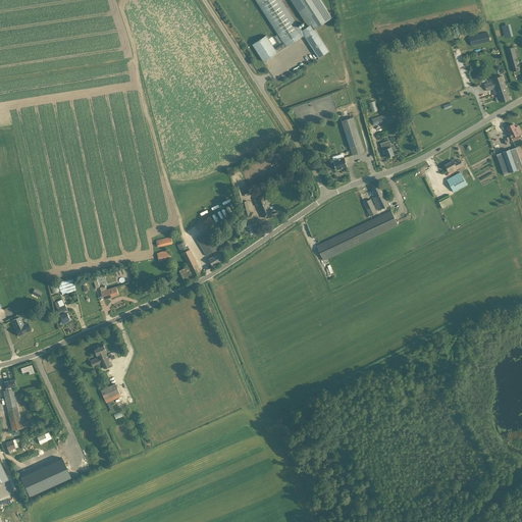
[(291,0),(309,25),(301,31),(281,0),(255,0),(283,43),(275,48),(266,35),(252,44),(263,61),(277,52),(286,46),(286,47),(304,36),(318,58),(329,51),(315,29),(332,17),(327,9),(321,0),(291,0)]
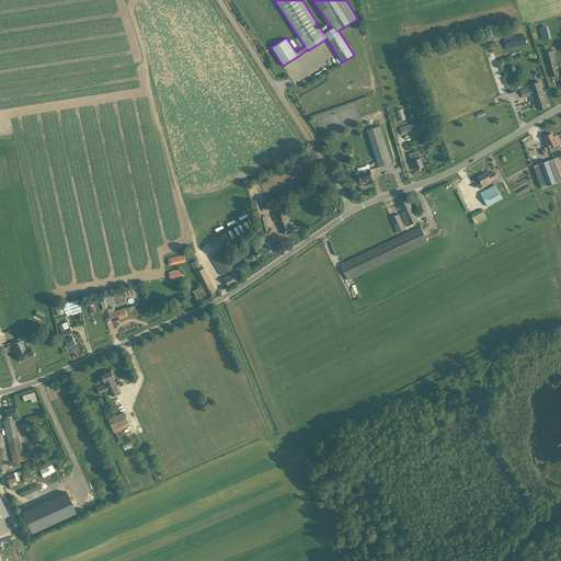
[(548,25),(541,26),(544,37),(551,35),(548,25)]
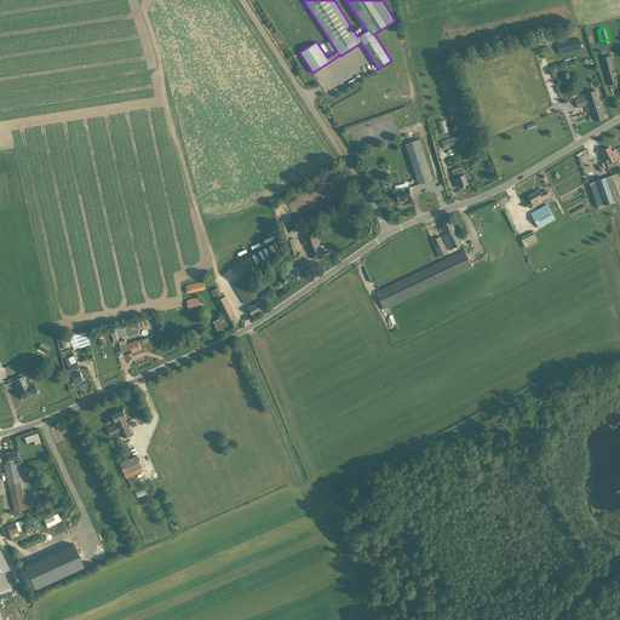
[(579,38),(577,39),(575,36),(573,36),(573,39),(562,41),(566,53),(581,50),(579,38)]
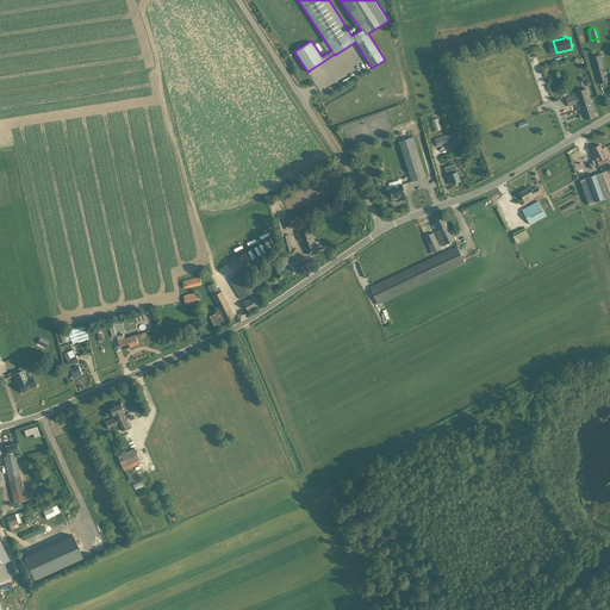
[(603,67),(604,67),(601,55),(592,57),(599,83),(608,82),(603,67)]
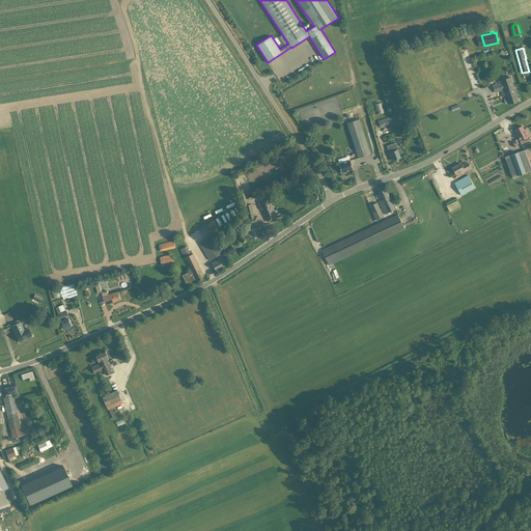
[(520,101),(511,77),(498,81),(498,83),(493,85),(495,93),(501,91),(503,96),(506,95),(509,105),(520,101)]
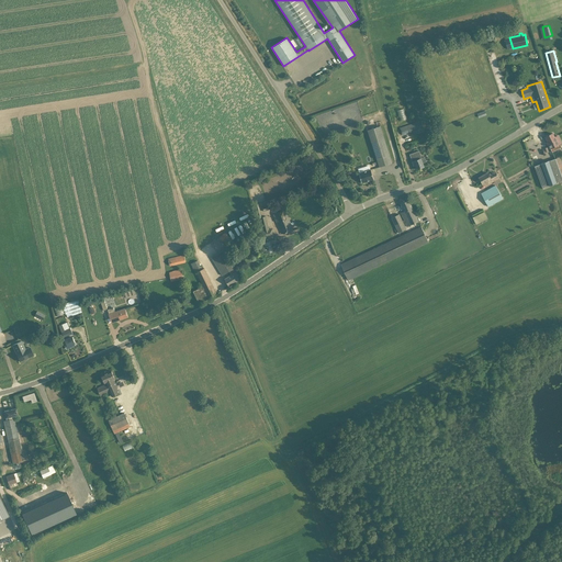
[(518,104),(525,102),(523,96),(516,98),(518,104)]
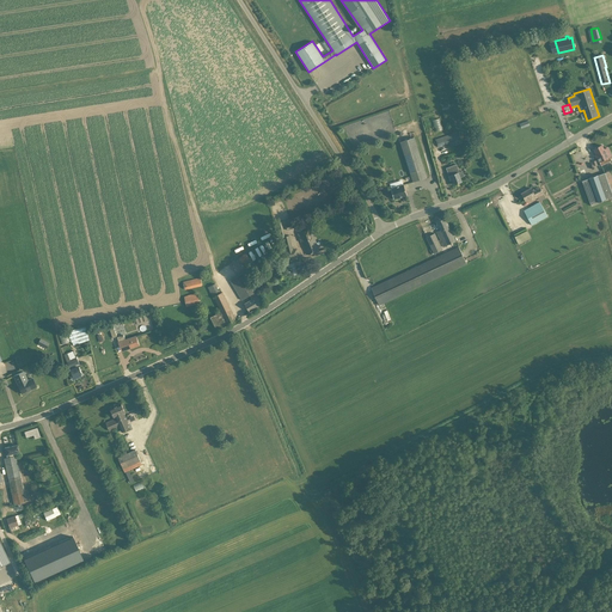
[(440,118),(432,121),(435,132),(442,129),(440,118)]
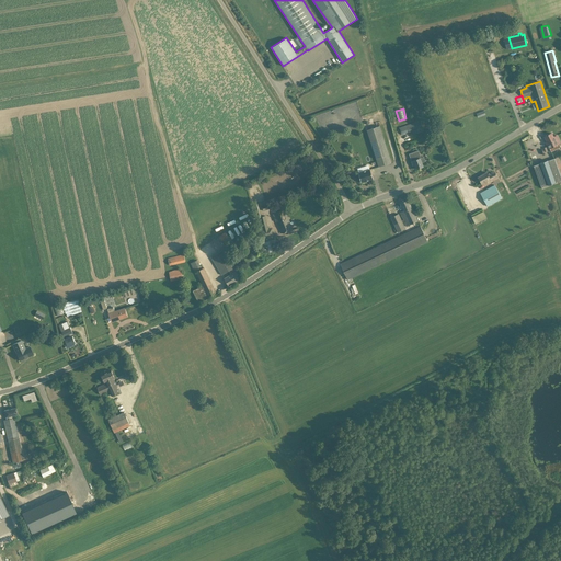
[(402,135),(423,127),(421,121),(399,127),(402,135)]
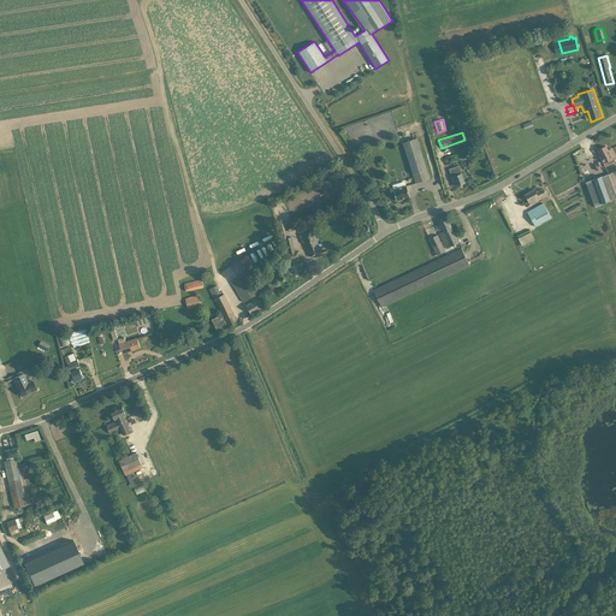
[(418,138),(403,142),(416,183),(430,179),(418,138)]
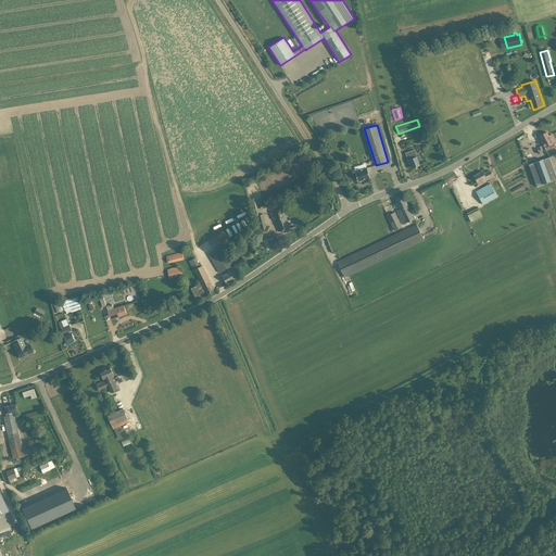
[(540,135),(542,140),(545,147),(548,146),(546,141),(552,139),(550,136),(548,136),(546,131),(540,135)]
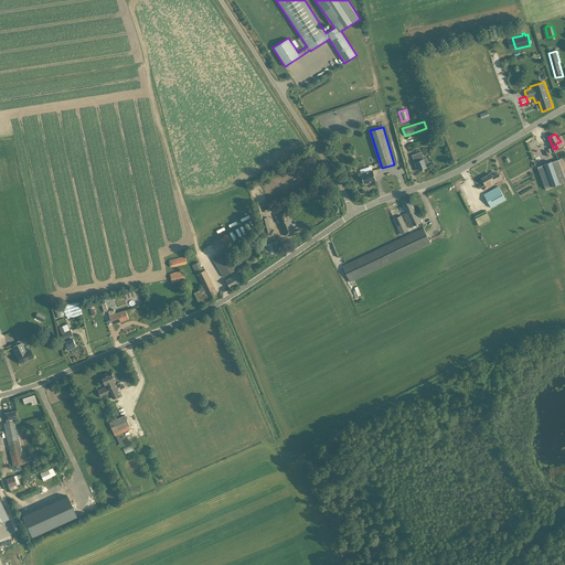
[(418,161),(417,159),(419,158),(418,152),(412,155),(414,160),(416,167),(418,166),(419,170),(426,168),(424,162),(423,159),(418,161)]
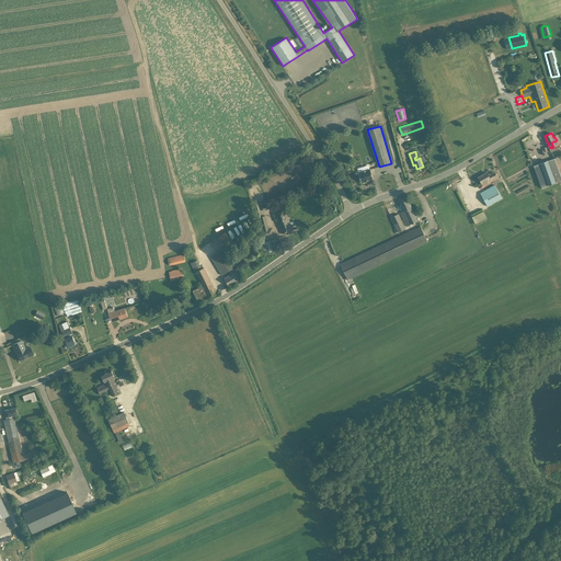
[(548,160),(542,162),(540,163),(534,165),(541,187),(550,184),(560,180),(560,176),(554,158),(548,161),(548,160)]
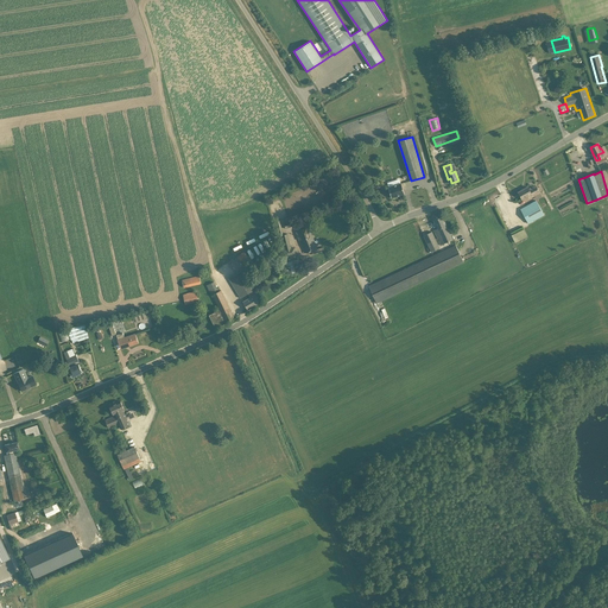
[(387,183),(388,187),(392,197),(404,194),(405,194),(401,183),(394,185),(393,182),(392,181),(388,182),(387,183)]
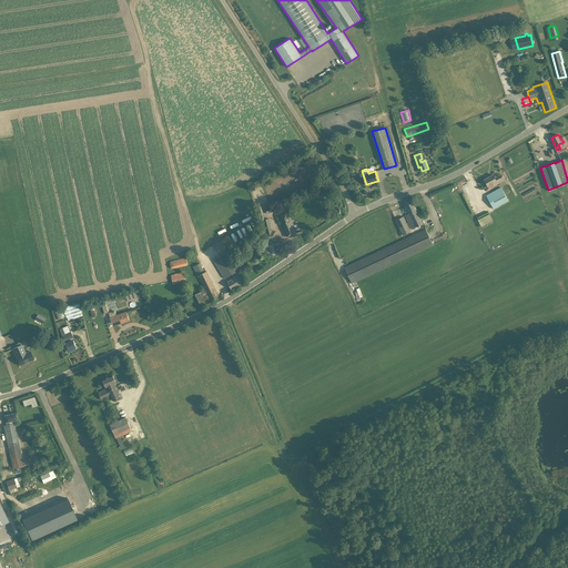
[(507,184),(505,181),(501,174),(495,178),(493,174),(484,180),(487,184),(488,186),(496,182),(497,184),(499,183),(501,186),(507,184)]
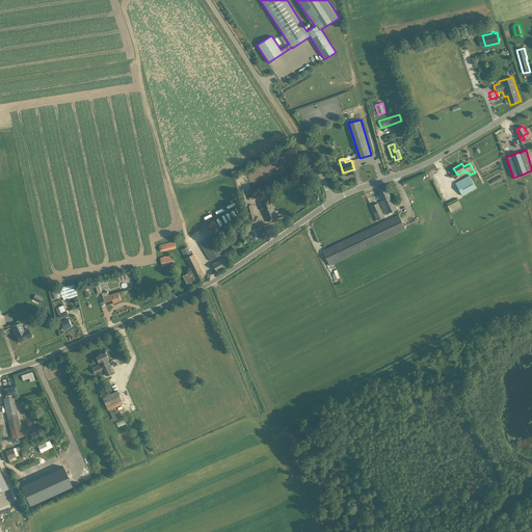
[(476,188),(469,176),(455,183),(462,196),(476,188)]
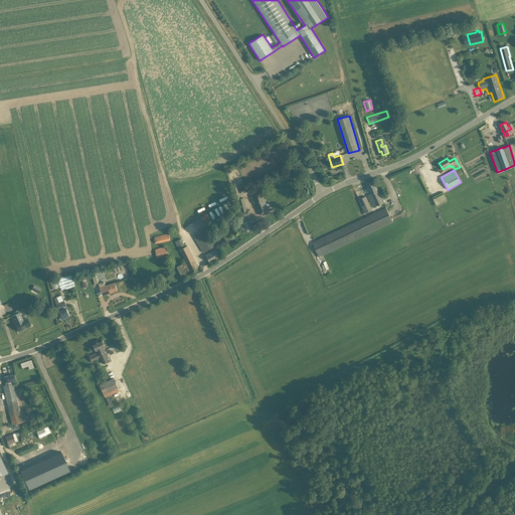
[(210,176),(202,179),(212,212),(210,213),(211,217),(221,214),(210,176)]
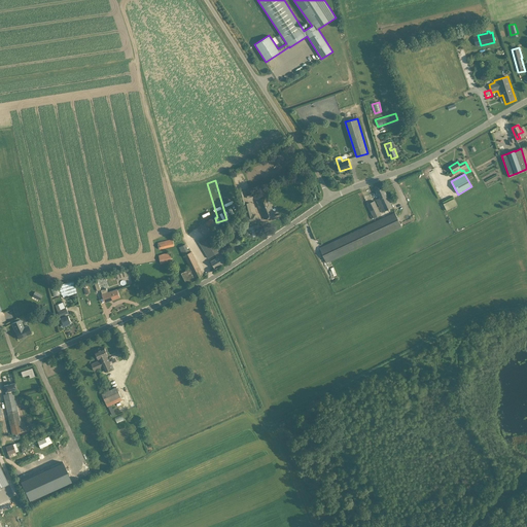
[(367,204),(373,216),(374,218),(381,214),(379,210),(380,209),(382,212),(390,208),(391,207),(392,207),(385,192),(383,187),(376,190),(379,199),(376,200),(379,206),(377,207),(374,201),(367,204)]
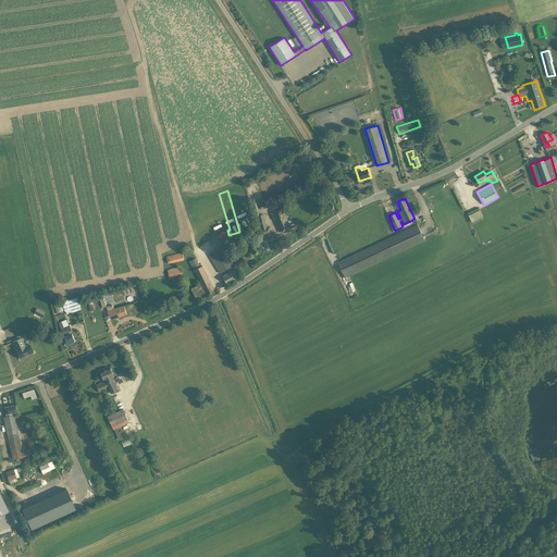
[(257,202),(254,202),(251,203),(255,217),(258,215),(262,235),(272,233),(270,225),(267,226),(263,214),(260,215),(257,202)]
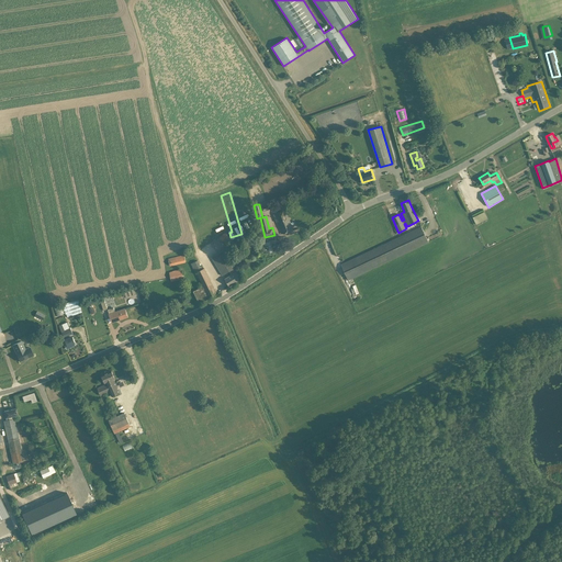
[(288,216),(285,210),(273,214),(277,222),(278,222),(283,234),(293,231),(288,216)]
